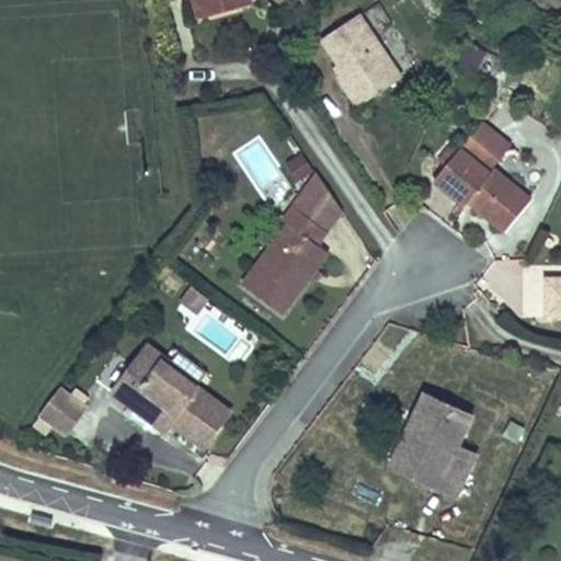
[(217,12),(195,0),(194,0),(199,16),(217,12)]
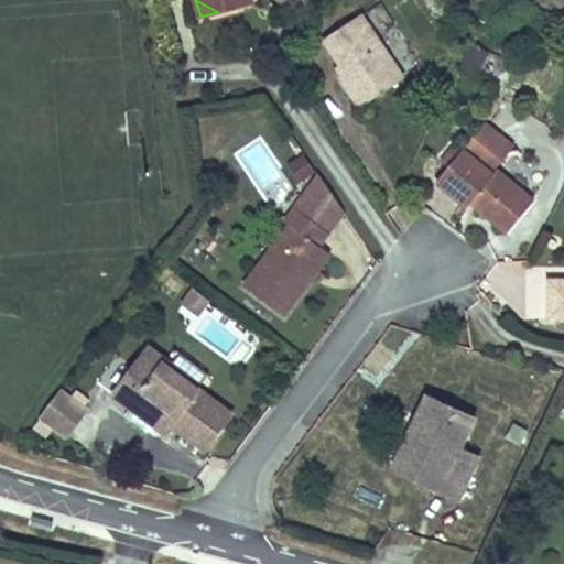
[(196,0),(218,12),(232,8),(236,0),(196,0)]
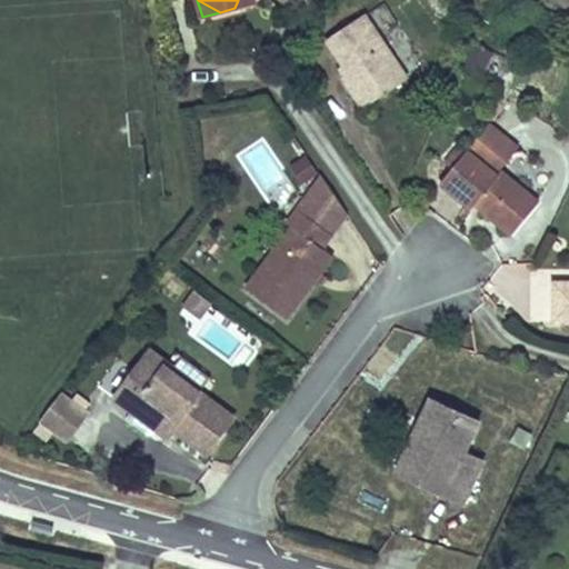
[(408,79),(365,15),(327,40),(345,66),(350,73),(343,78),(365,109),(408,79)]
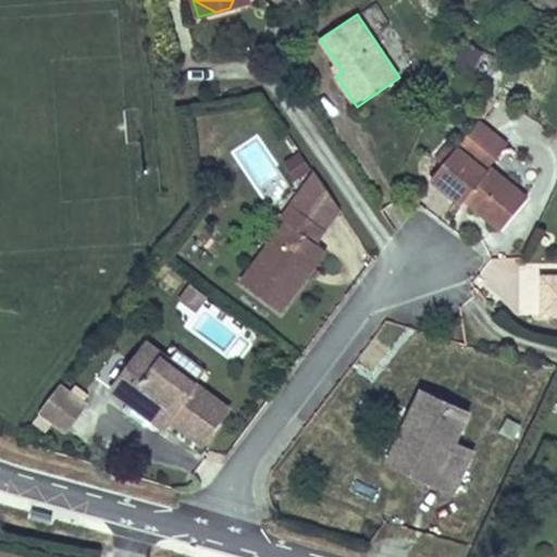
[(472,72),(482,51),(465,44),(456,63),(472,72)]
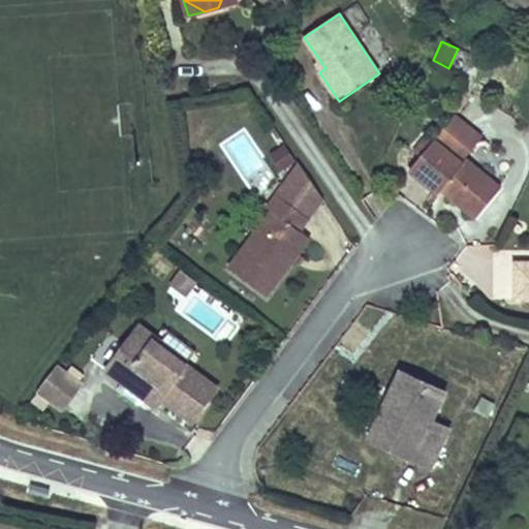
[(325,68),(320,61),(314,64),(319,72),(325,68)]
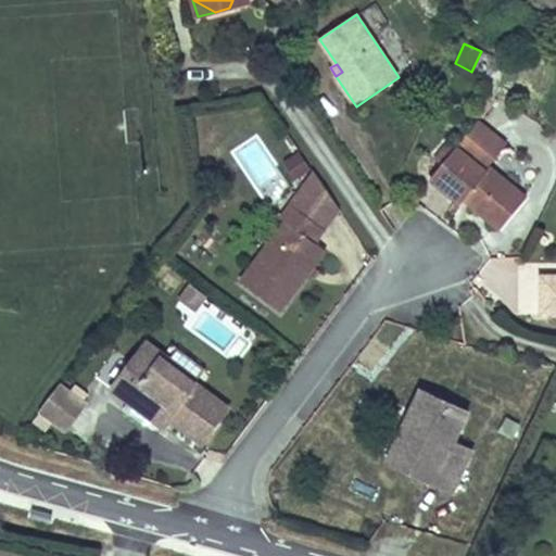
[(490,167),(508,144),(479,121),(457,147),(487,171),(490,167)]
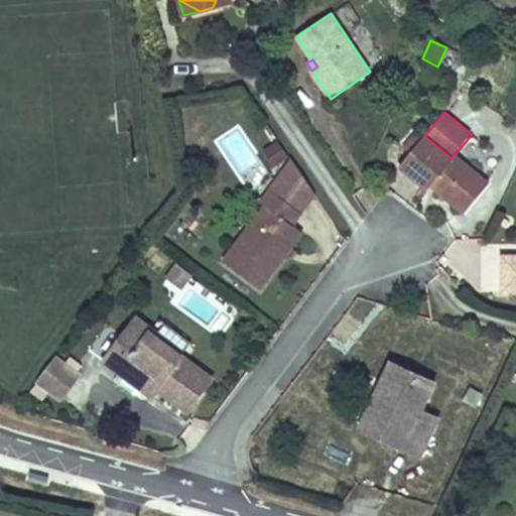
[(411,152),(424,137),(416,131),(403,146),(411,152)]
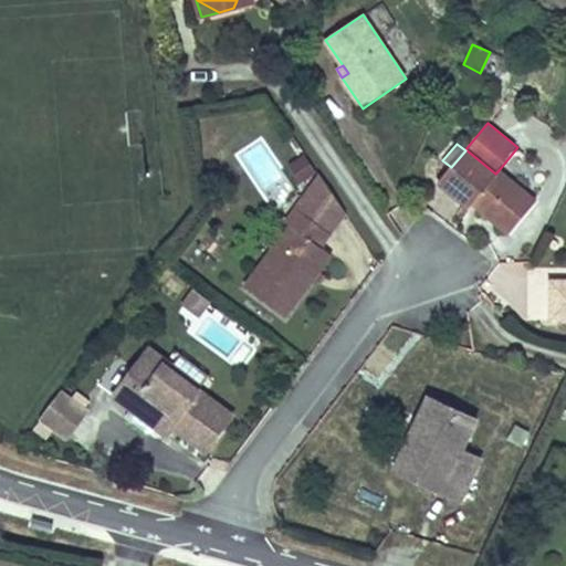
[(536,201),(499,170),(495,174),(465,149),(465,150),(451,167),(439,181),(470,207),(478,199),(483,203),(480,208),(511,233),(536,201)]
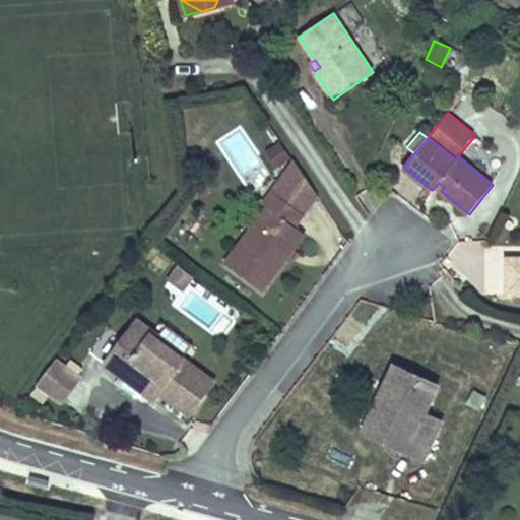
[(276,169),(290,159),(279,142),(266,151),(276,169)]
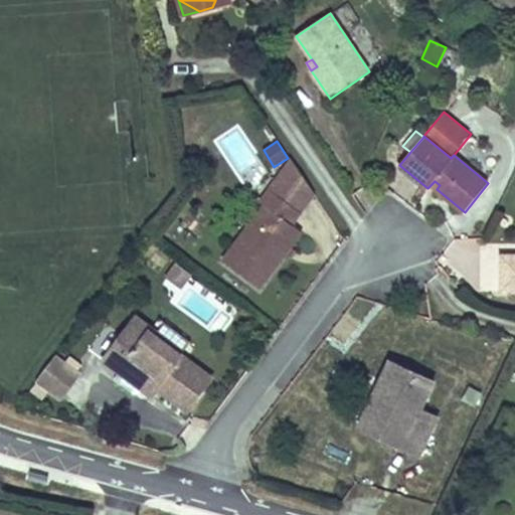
[(315,193),(292,160),(271,189),(301,212),(315,193)]
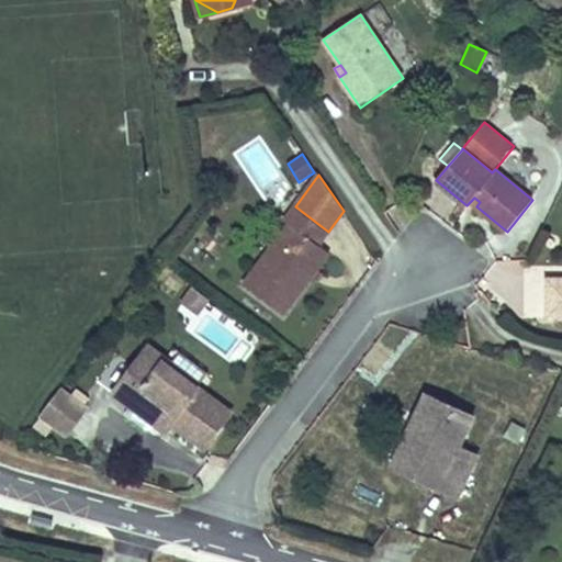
[(318,269),(329,254),(318,245),(328,232),(295,206),(284,221),(289,224),(244,285),(283,315),(312,277),(318,269)]
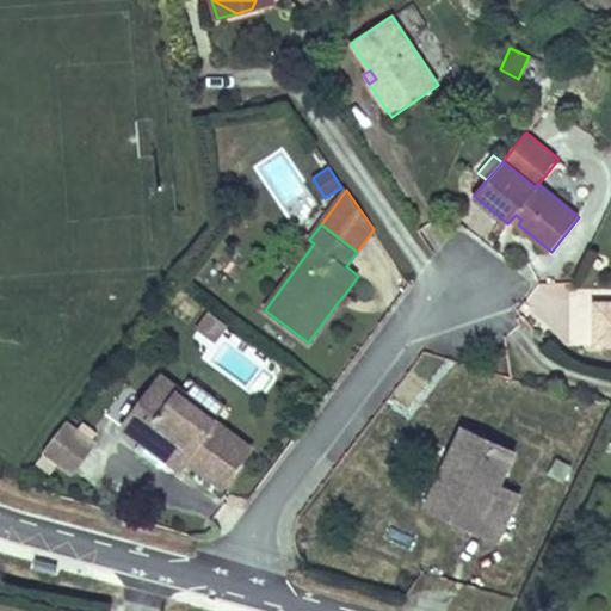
[(346,307),(353,298),(346,292),(339,301),(346,307)]
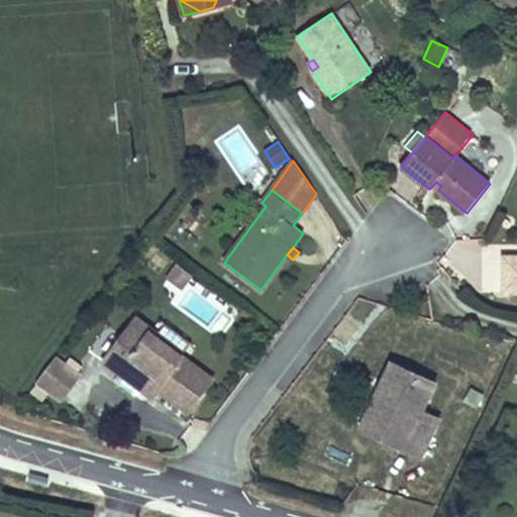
[(516,292),(516,256),(504,257),(504,293),(516,292)]
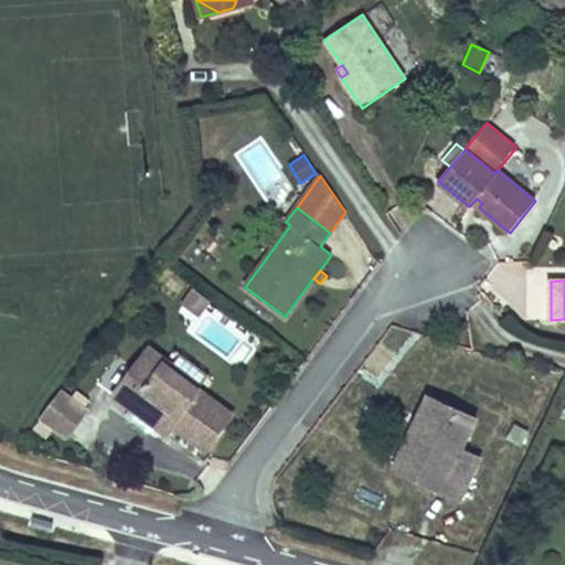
[(199,317),(209,302),(193,290),(183,306),(199,317)]
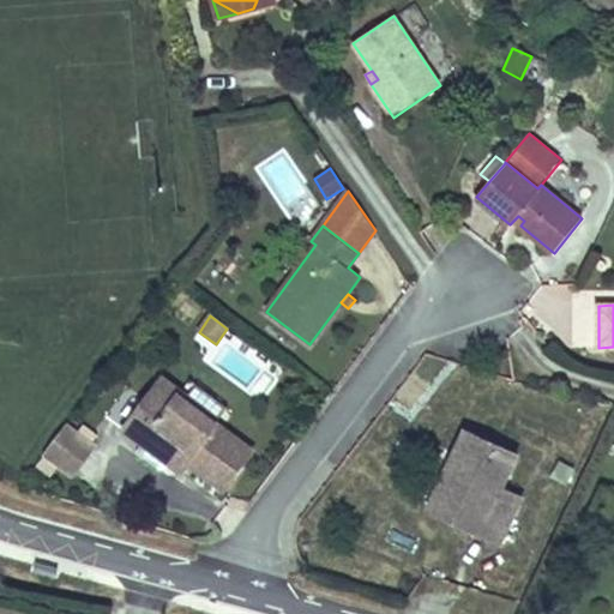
[(252,451),(161,381),(125,429),(144,443),(137,452),(161,469),(167,469),(170,463),(180,470),(187,462),(224,489),(252,451)]
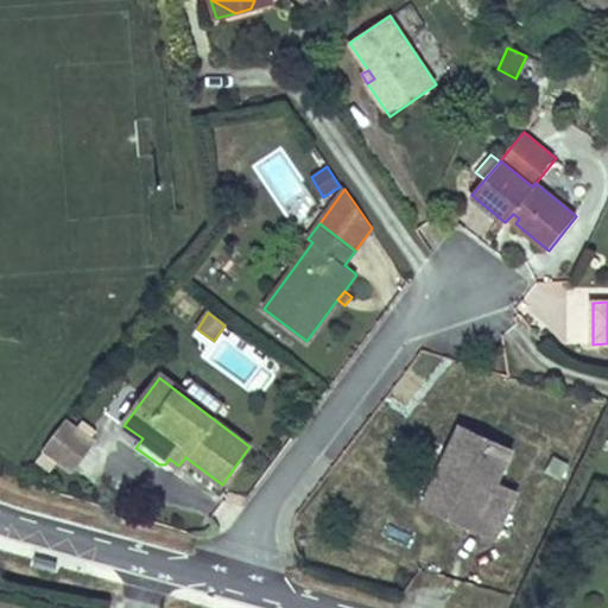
[(71,470),(93,441),(65,420),(44,449),(71,470)]
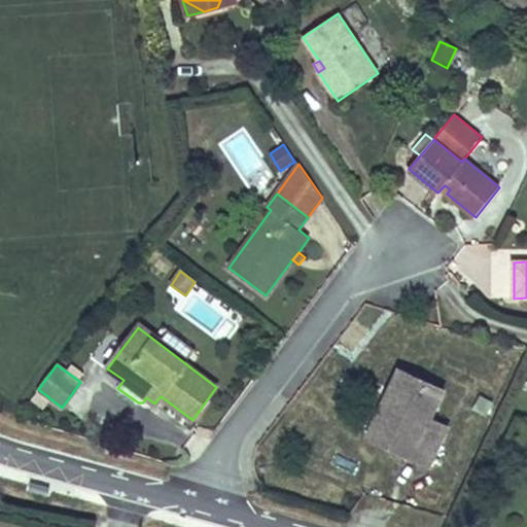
[(431,419),(445,390),(399,370),(374,424),(418,445),(415,452),(433,460),(449,427),(431,419)]
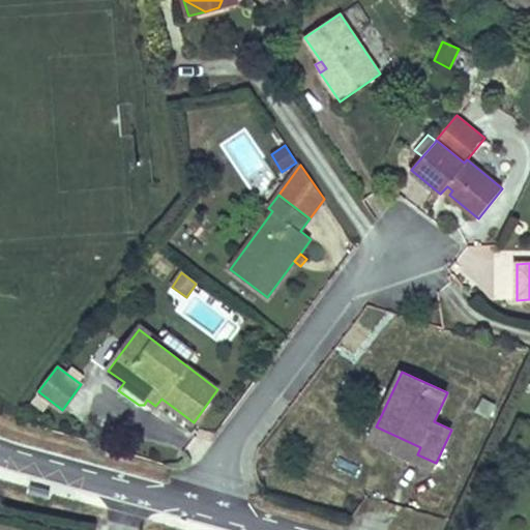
[(420,447),(376,427),(369,442),(432,471),(436,463),(417,454),(420,447)]
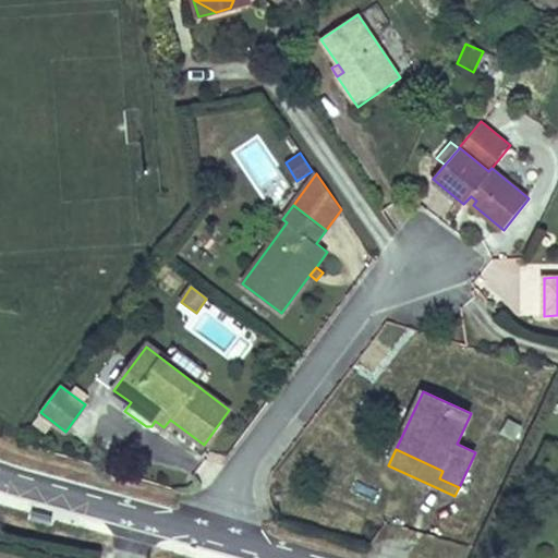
[(53,517),(34,510),(31,518),(51,524),(53,517)]
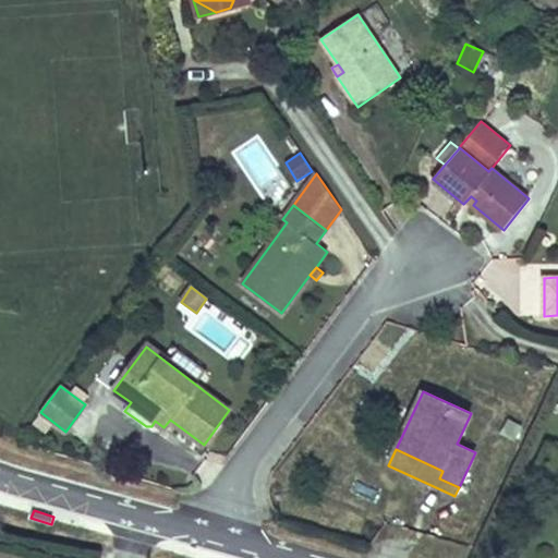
All buildings are outlined.
